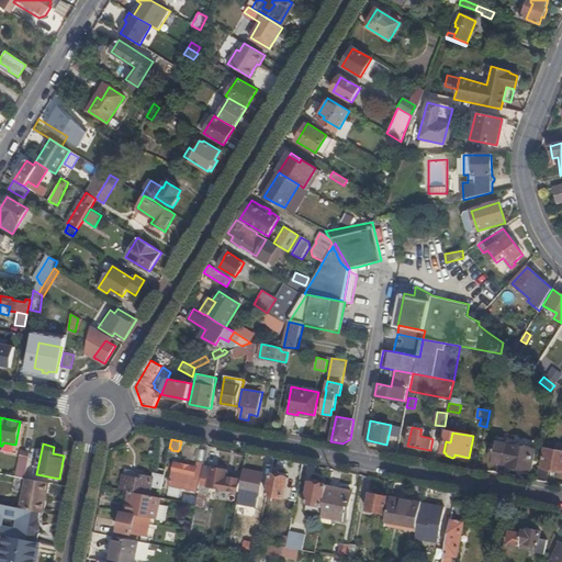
[(512,445),(512,446),(503,445),(499,462),(508,464),(507,465),(532,470),(537,449),(512,445)]
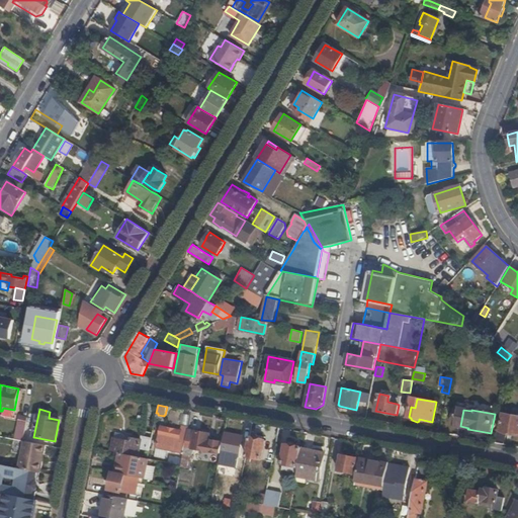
[(500,431),(498,430),(496,444),(504,445),(506,432),(517,434),(517,416),(503,414),(500,431)]
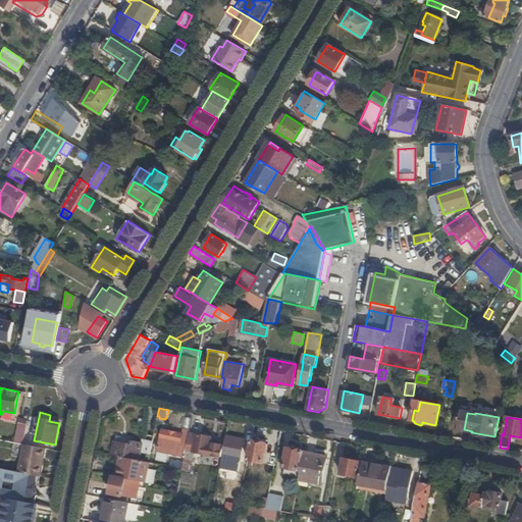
[(27,424),(28,421),(19,420),(14,442),(22,445),(27,424)]
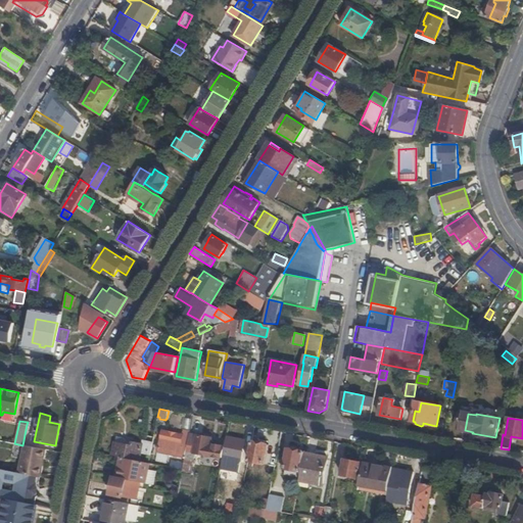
[(158,453),(185,458),(189,434),(190,431),(183,430),(182,435),(162,431),(158,453)]
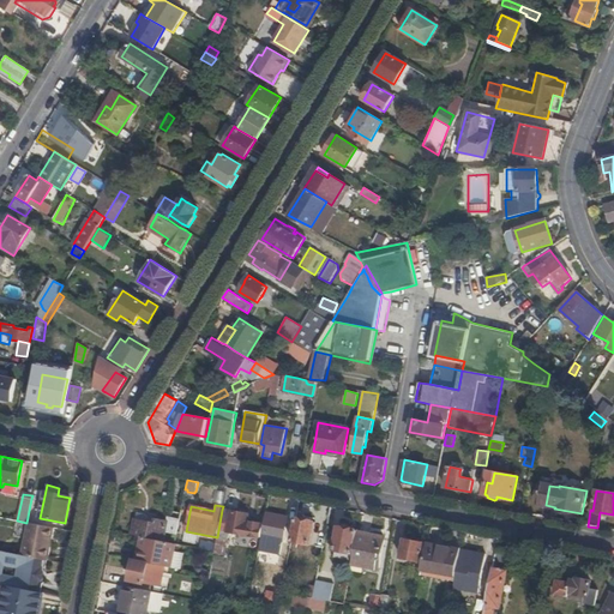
[(230,533),(262,537),(264,525),(247,522),(248,515),(229,511),(222,510),(217,537),(217,540),(216,546),(215,552),(214,554),(226,557),(230,533)]
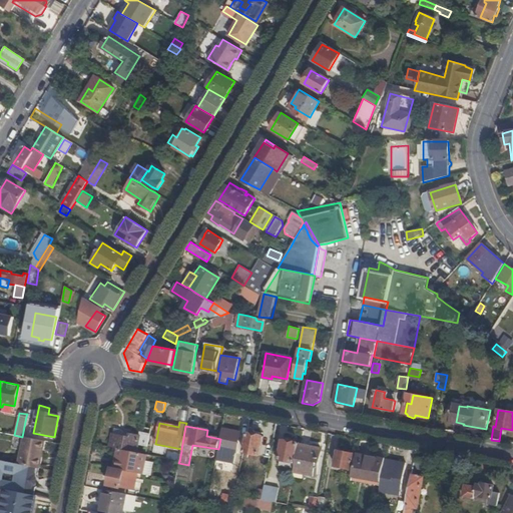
[(220,439),(218,449),(236,453),(240,432),(222,429),(220,439)]
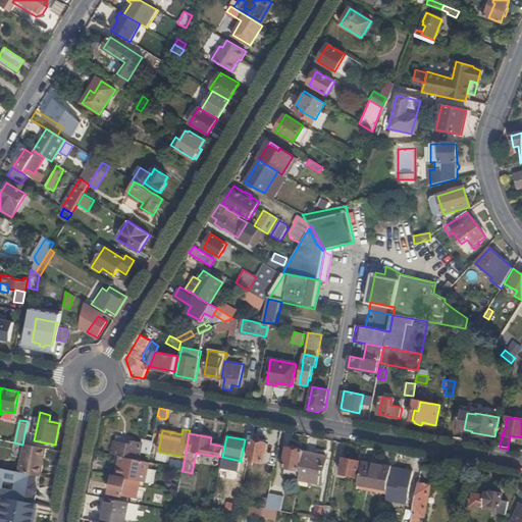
[(251,440),(247,461),(264,465),(268,445),(251,440)]
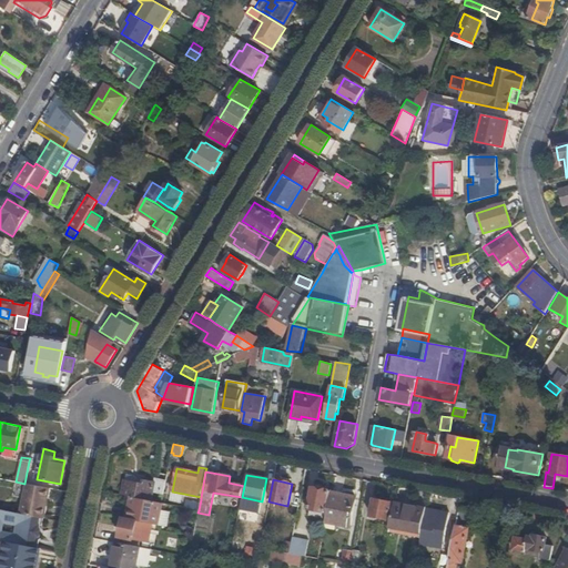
[(124,482),(121,495),(132,497),(140,499),(141,498),(143,499),(149,499),(150,500),(153,489),(160,490),(162,492),(163,492),(165,484),(154,480),(154,484),(144,483),(143,485),(124,482)]
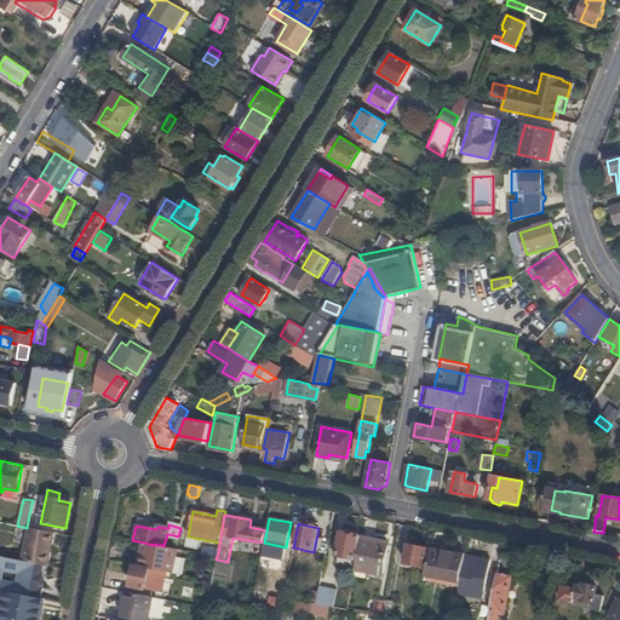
[(35,529),(29,528),(23,561),(44,566),(45,566),(50,541),(53,543),(55,533),(35,529)]
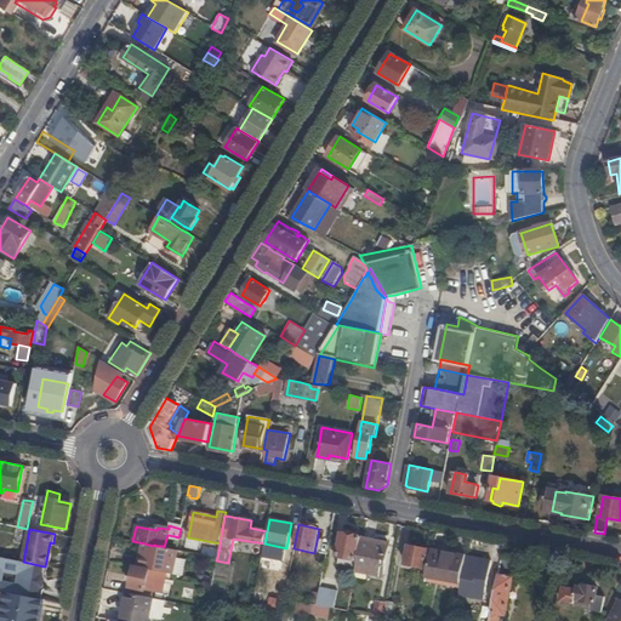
[(358,560),(362,542),(363,537),(342,533),(337,557),(358,560)]
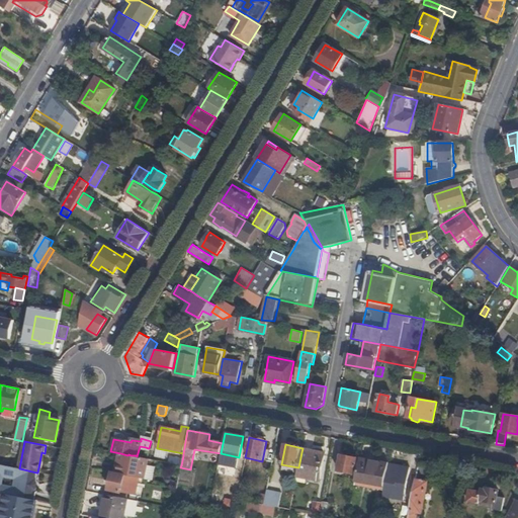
[(298,467),(296,477),(321,482),(325,455),(315,453),(315,455),(301,452),(298,467)]
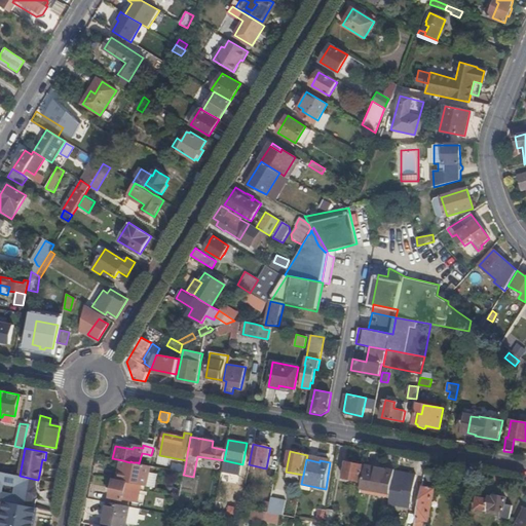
[(142,486),(147,487),(148,487),(152,466),(149,465),(129,462),(122,460),(118,481),(127,483),(142,486)]
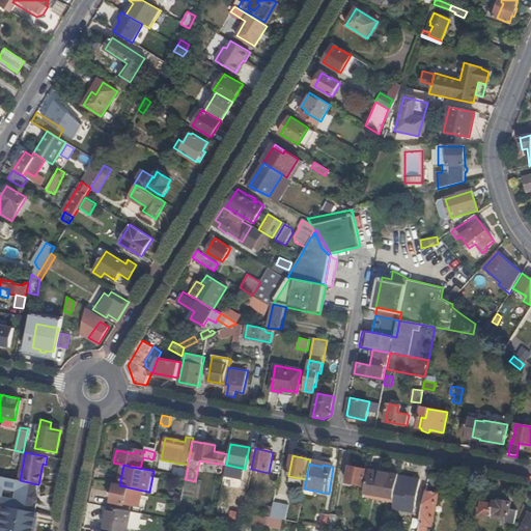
[(364,486),(367,470),(350,467),(347,482),(364,486)]
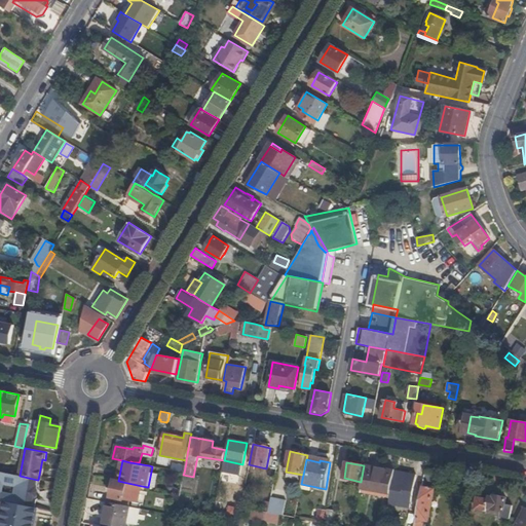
[(170,464),(168,470),(184,473),(185,467),(170,464)]
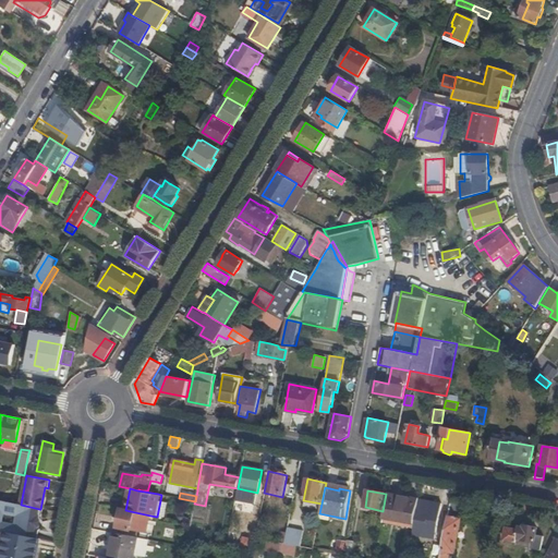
[(388,495),(384,518),(414,524),(419,500),(388,495)]
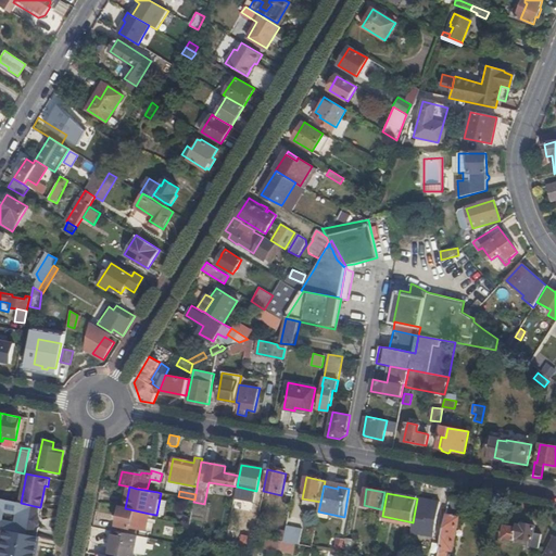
[(19,506),(19,503),(0,498),(0,508),(11,510),(12,505),(19,506)]
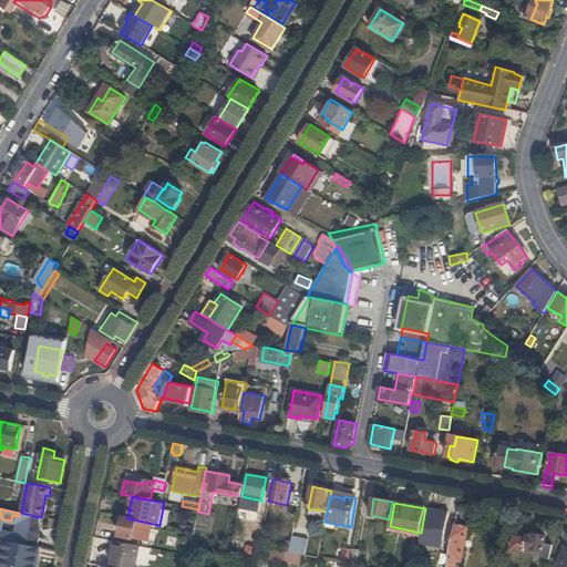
[(443,540),(449,513),(425,508),(421,536),(443,540)]
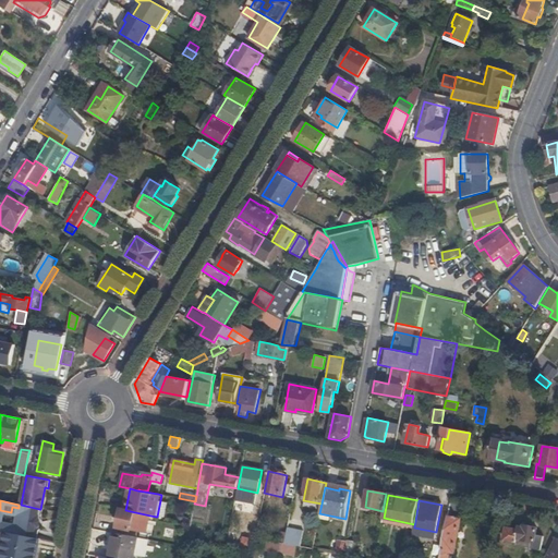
[(464,505),(451,502),(439,557),(446,557),(447,552),(455,554),(464,505)]
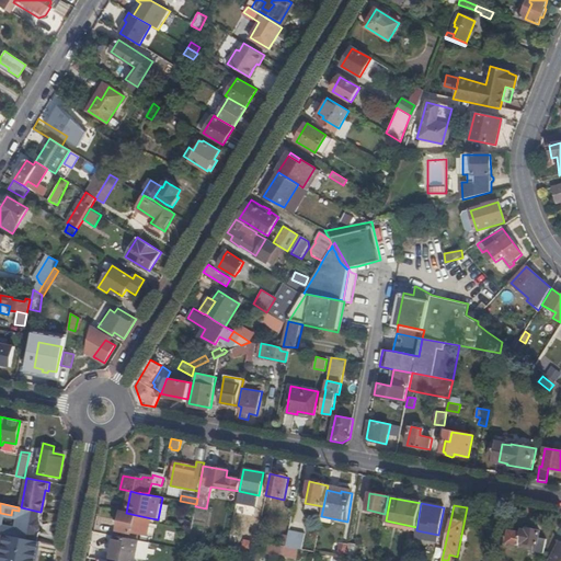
[(0,534),(3,536),(19,538),(34,541),(35,535),(39,529),(41,524),(38,518),(39,512),(21,507),(19,507),(19,511),(12,510),(11,515),(0,513),(0,534)]
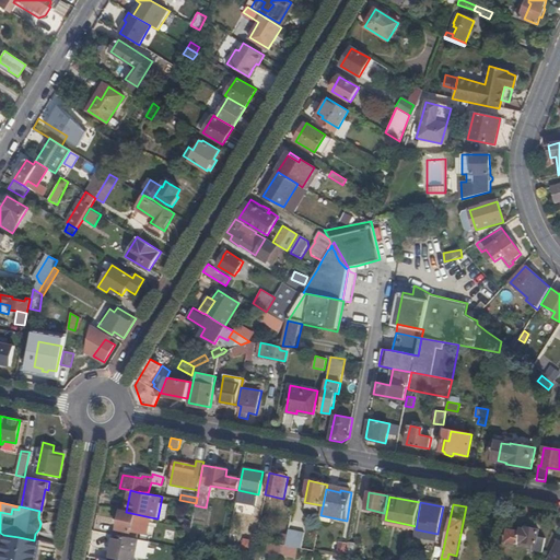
[(126,512),(121,511),(118,529),(148,536),(151,517),(136,514),(126,512)]
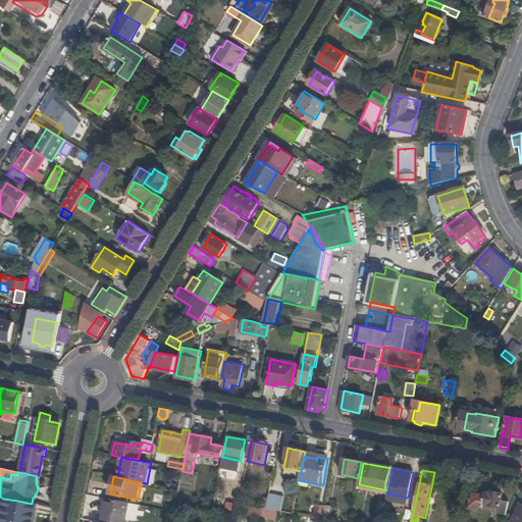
[(500,514),(507,515),(509,503),(502,501),(503,494),(491,492),(491,494),(487,494),(486,493),(485,497),(475,494),(473,506),(483,508),(483,509),(500,512),(500,514)]
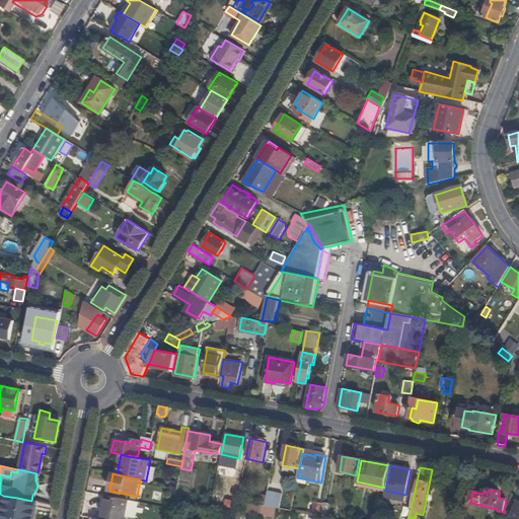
[(275,508),(279,509),(282,494),(267,492),(265,506),(275,508)]
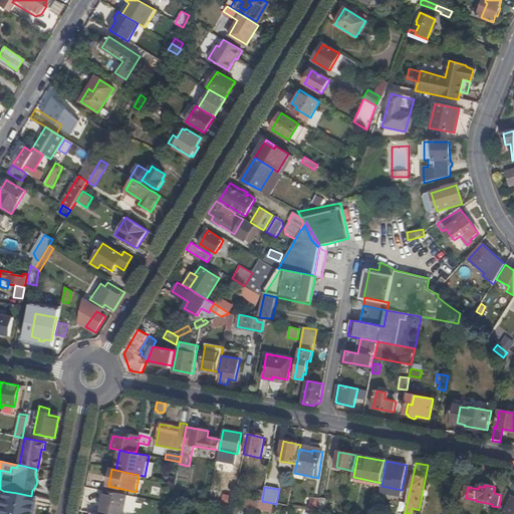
[(123,513),(127,495),(105,491),(100,513),(123,513)]
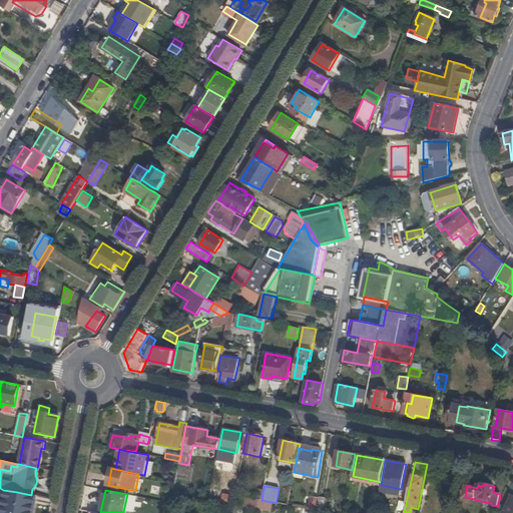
[(32,500),(33,495),(31,495),(17,492),(13,512),(29,512),(32,501),(32,500)]
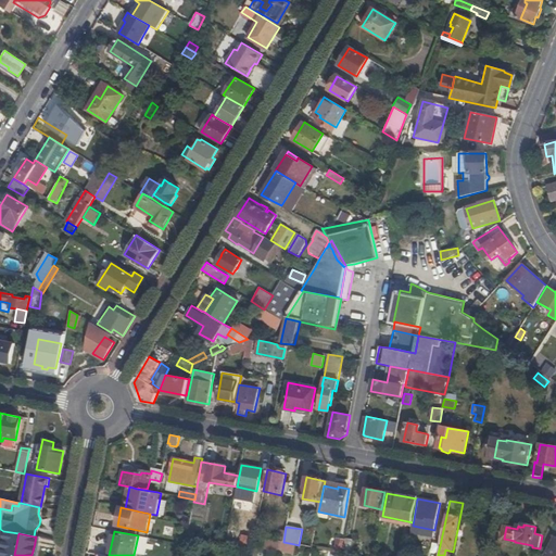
[(239,550),(248,552),(250,538),(242,536),(239,550)]
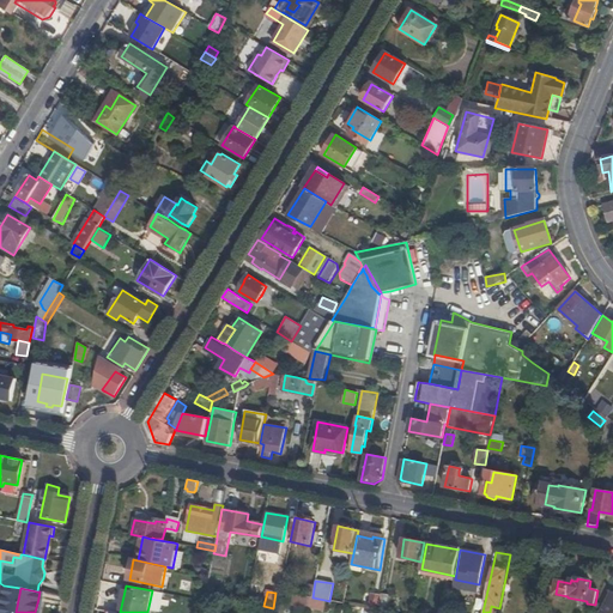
[(381,596),(377,611),(386,612),(389,595),(381,593),(381,596)]
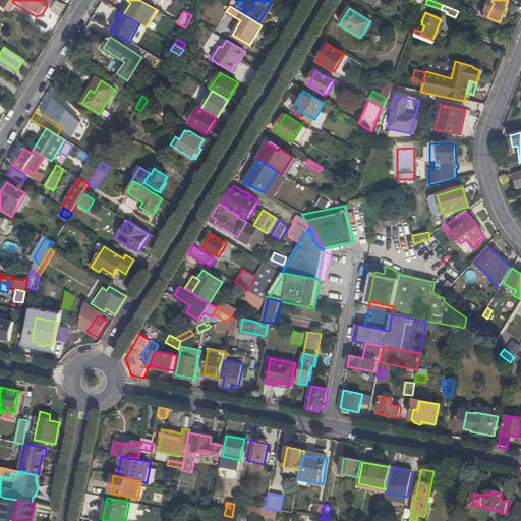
[(520,520),(520,504),(510,520),(520,520)]
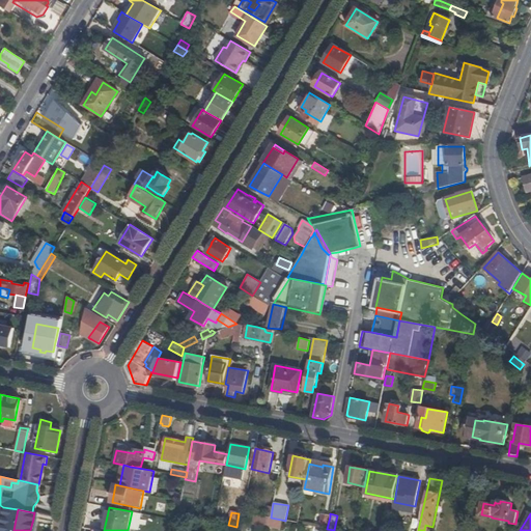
[(267,526),(268,516),(255,514),(253,524),(267,526)]
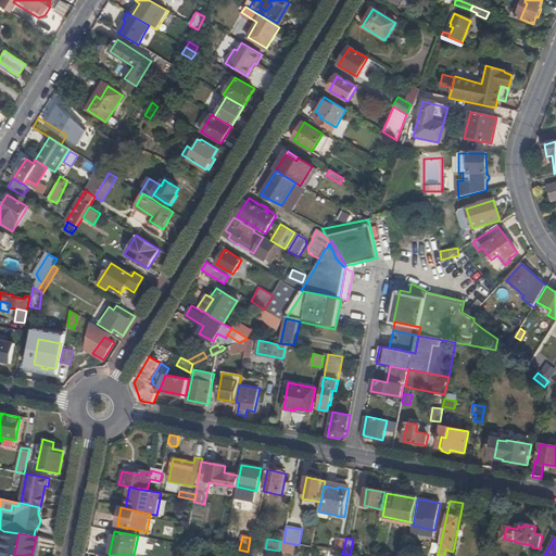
[(333,552),(342,554),(345,541),(336,539),(333,552)]
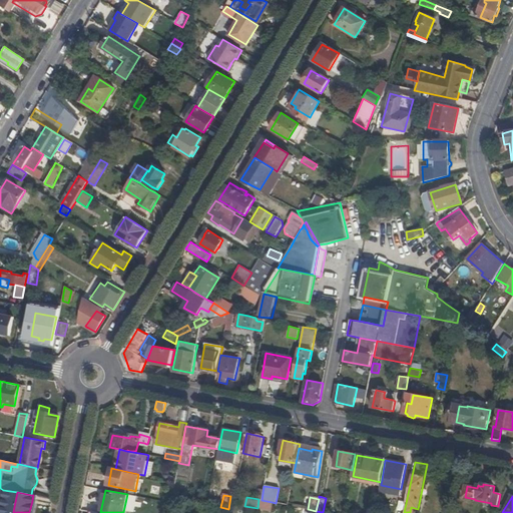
[(188,508),(190,501),(181,500),(172,499),(171,505),(188,508)]
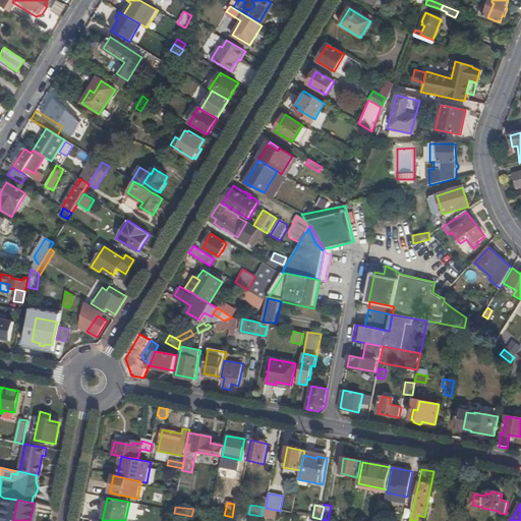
[(266,508),(263,507),(262,516),(275,519),(276,510),(266,508)]
